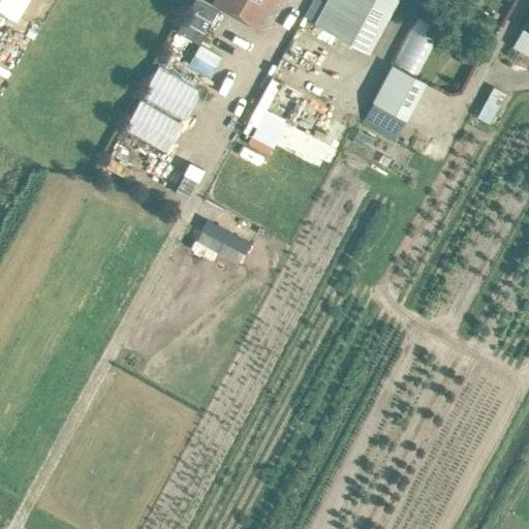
[(0,0),(0,7),(35,27),(48,4),(43,2),(43,0),(0,0)]
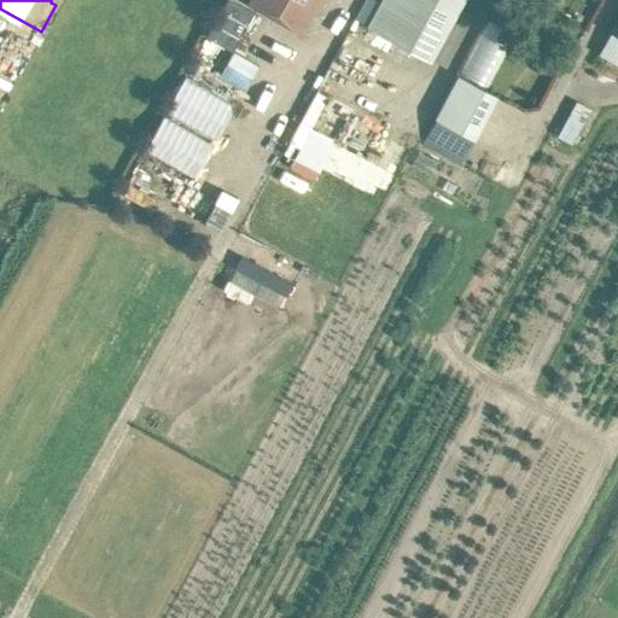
[(233,48),(251,10),(228,0),(223,0),(208,38),(233,48)]
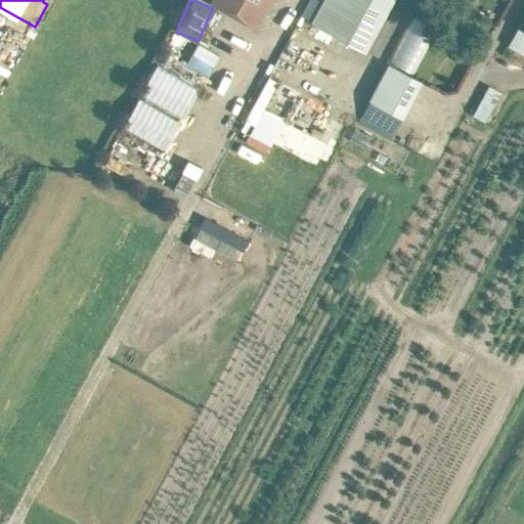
[(268,2),(268,0),(214,0),(211,5),(253,29),(268,2)]
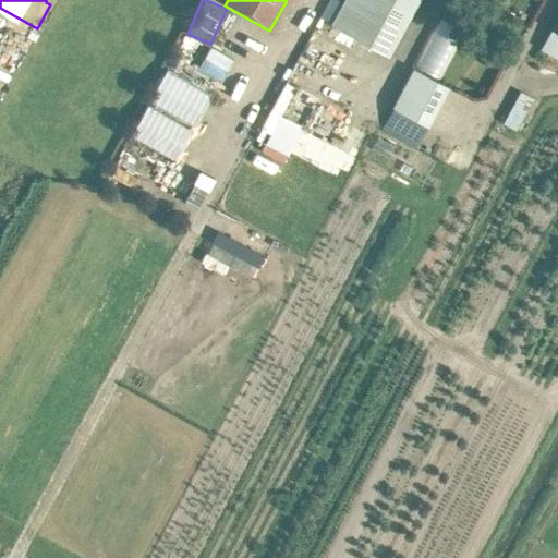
[(388,53),(416,0),(343,0),(331,23),(388,53)]
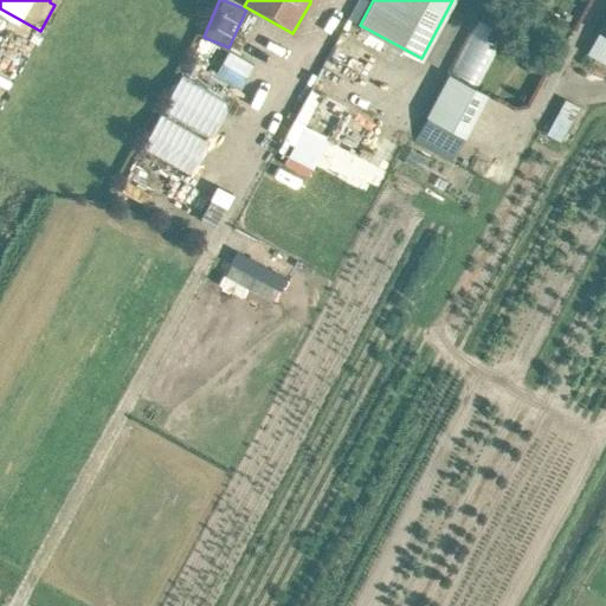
[(449,75),(427,114),(465,135),(487,96),(449,75)]
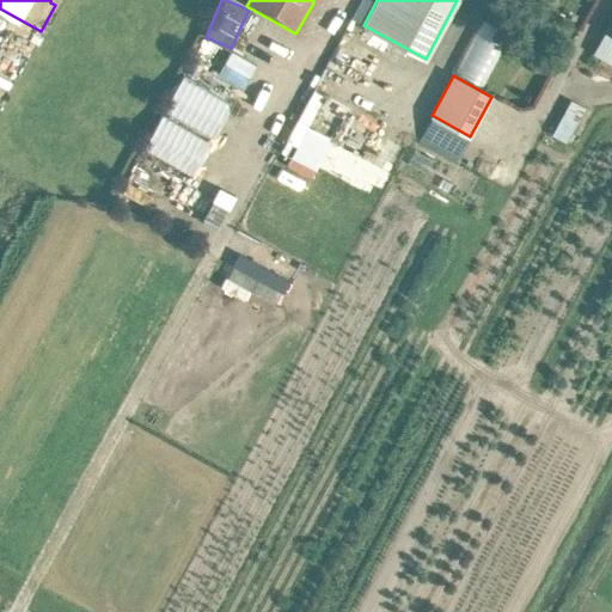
[(571,102),(554,136),(568,145),(587,110),(571,102)]
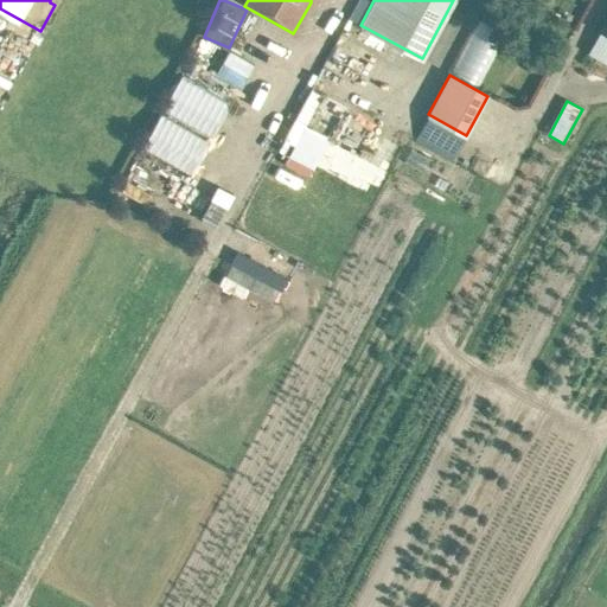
[(411,149),(404,161),(423,172),(430,160),(411,149)]
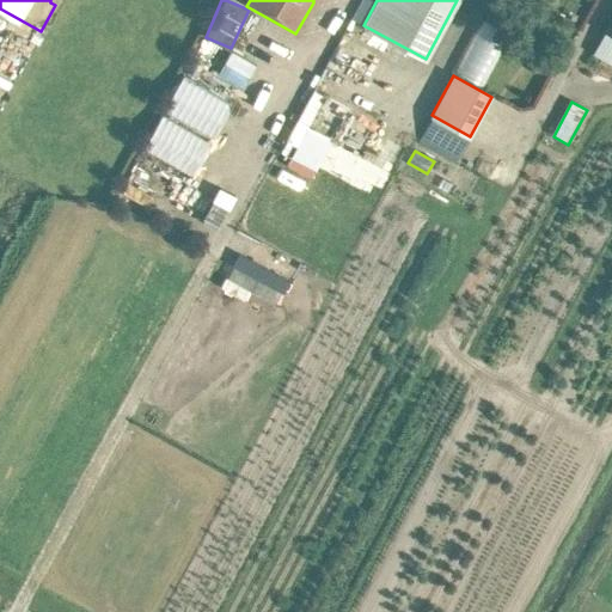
[(220,193),(202,226),(219,234),(236,201),(220,193)]
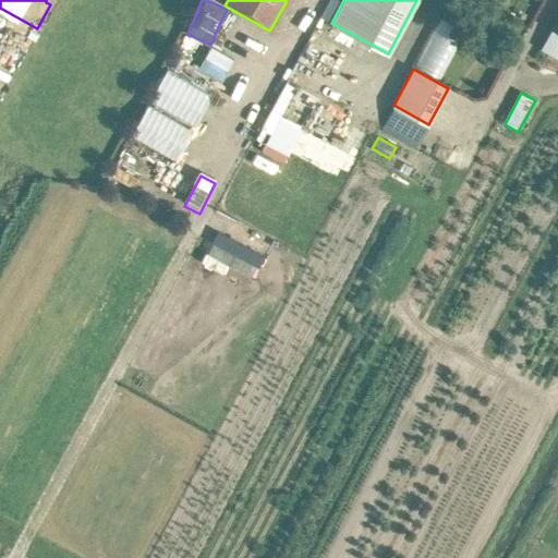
[(218,233),(211,245),(258,270),(265,258),(218,233)]
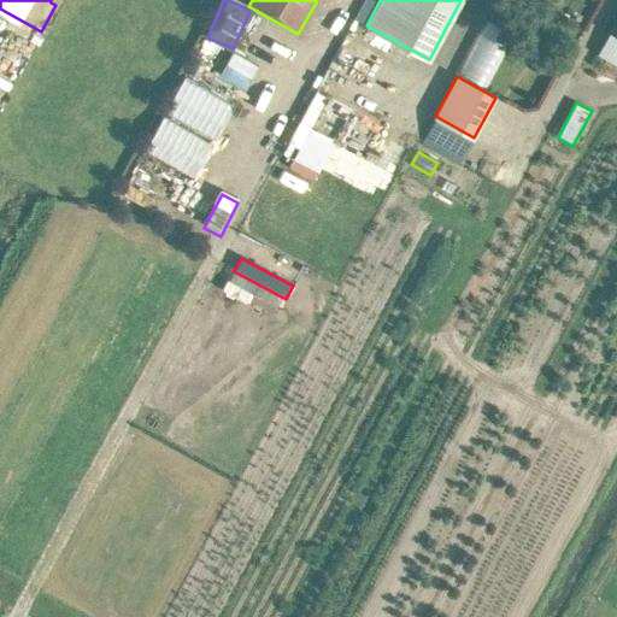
[(228,282),(223,292),(275,319),(280,310),(228,282)]
